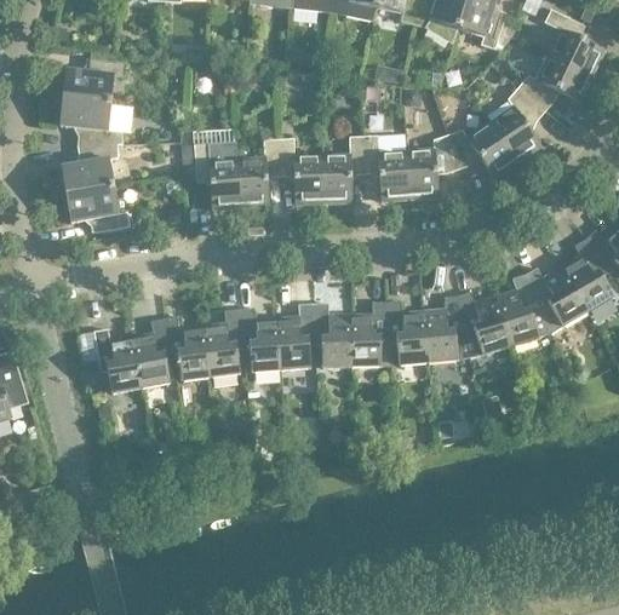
[(292,0),(291,7),(332,12),(333,0),(292,0)]
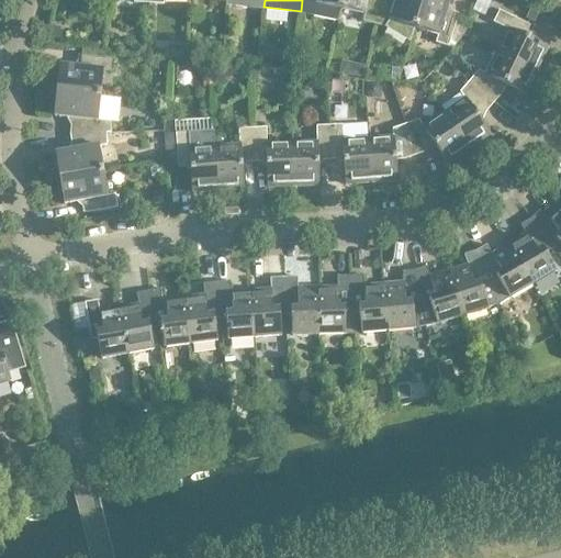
[(302,0),(301,11),(338,18),(340,6),(341,0),(302,0)]
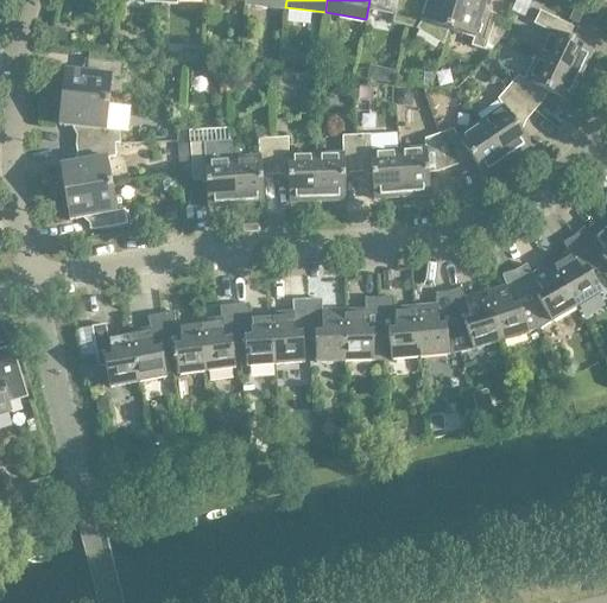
[(370,0),(368,6),(394,11),(393,19),(406,23),(412,0),(370,0)]
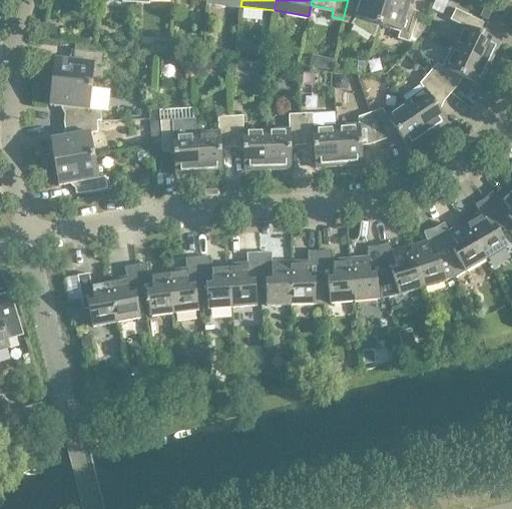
[(348,0),(343,19),(353,22),(354,20),(374,33),(374,34),(375,34),(379,22),(385,0),(348,0)]
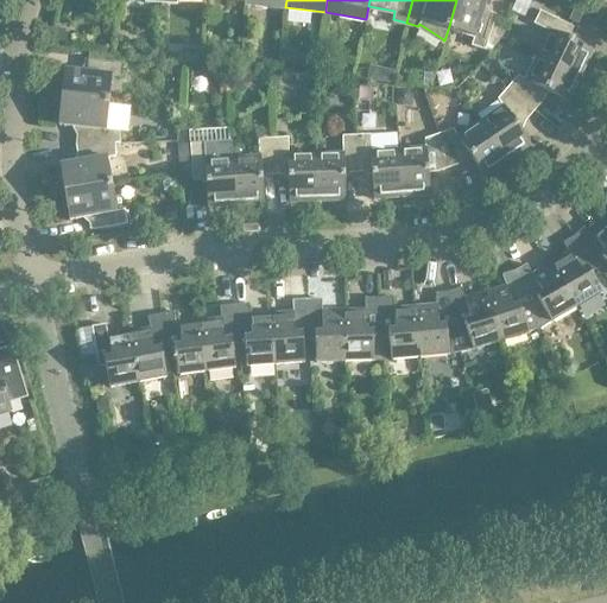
[(456,0),(449,26),(474,35),(472,43),(486,46),(495,14),(482,10),(486,0),(456,0)]
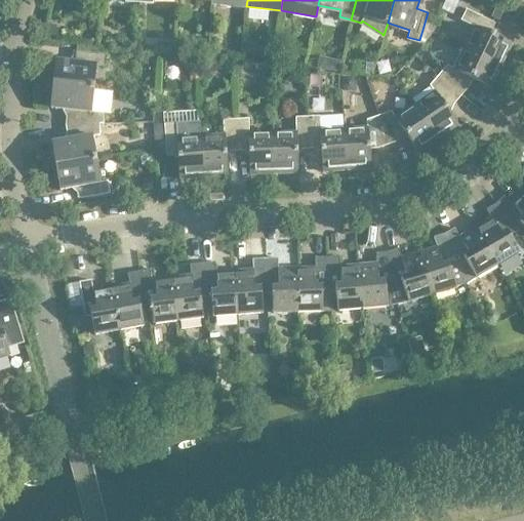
[(495,5),(491,13),(498,17),(502,9),(495,5)]
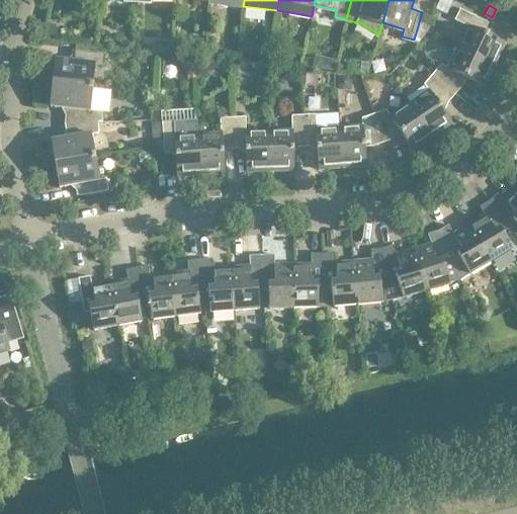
[(467,23),(458,45),(495,62),(505,40),(482,29),(487,19),(460,6),(454,17),(467,23)]
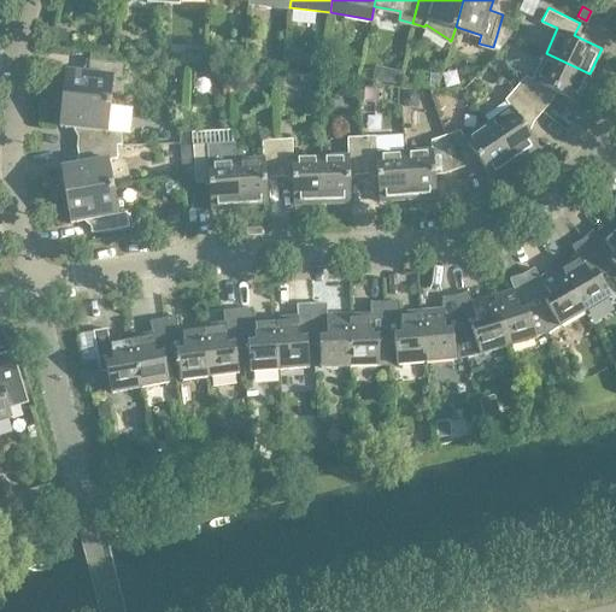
[(57,25),(53,42),(64,43),(66,27),(57,25)]
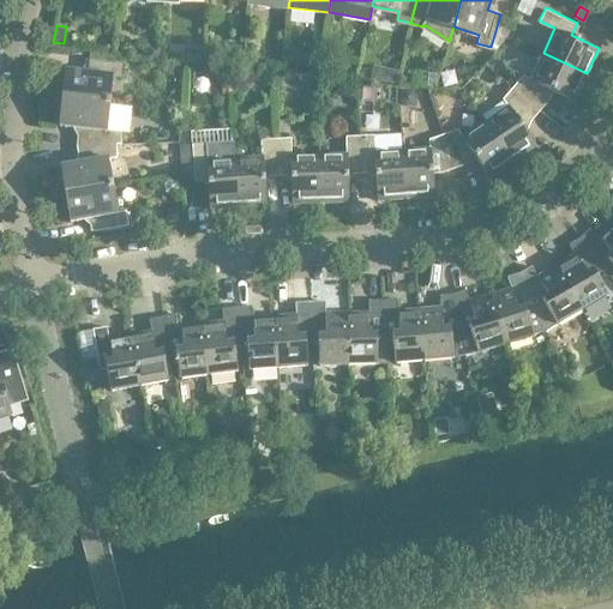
[(149,43),(148,55),(160,55),(161,44),(149,43)]
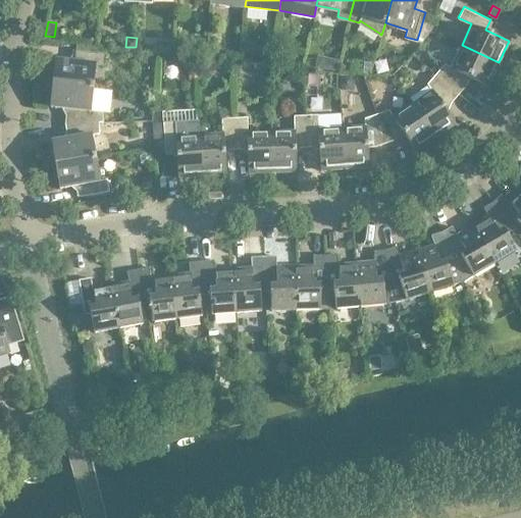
[(205,38),(196,38),(196,54),(205,55),(205,38)]
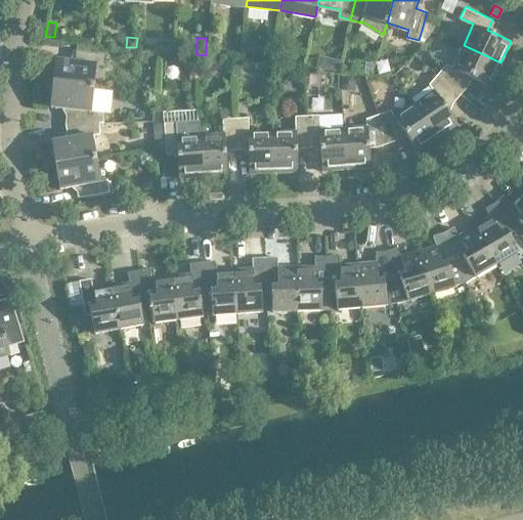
[(500,62),(464,45),(453,66),(446,62),(438,73),(460,91),(468,83),(464,79),(466,73),(489,84),(500,62)]
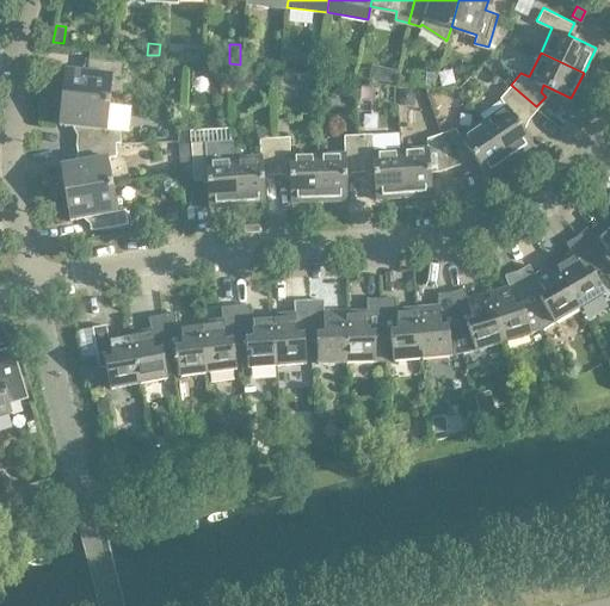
[(66,67),(62,94),(110,100),(112,73),(122,74),(123,60),(88,56),(87,69),(66,67)]
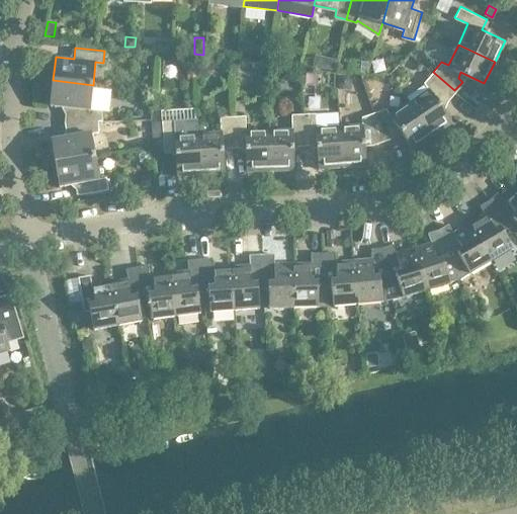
[(256,52),(255,60),(265,61),(266,53),(256,52)]
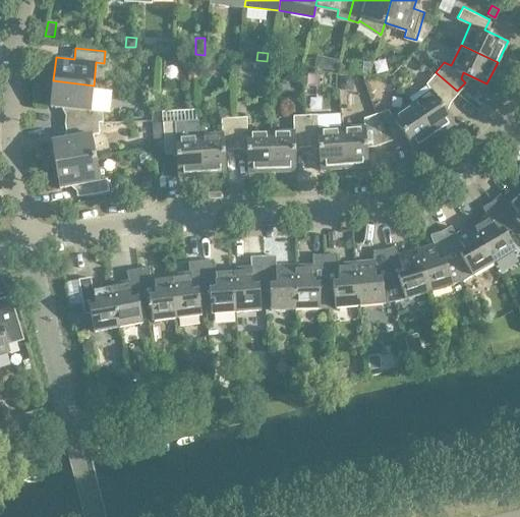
[(327,56),(325,66),(335,68),(337,58),(327,56)]
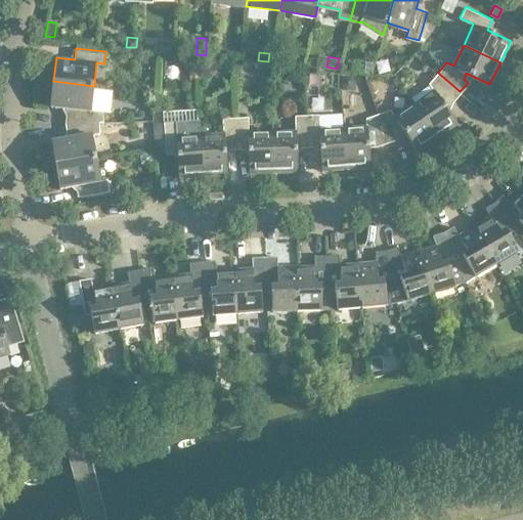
[(460,91),(438,73),(429,82),(433,89),(415,101),(437,135),(458,122),(442,100),(447,97),(452,100),(460,91)]
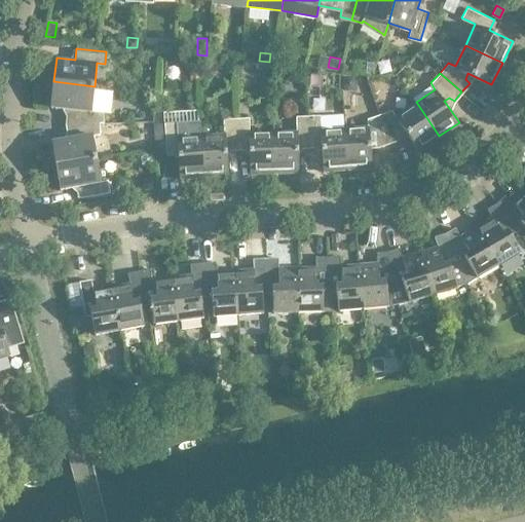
[(347,74),(343,78),(343,83),(347,87),(352,87),(357,83),(357,78),(352,74),(347,74)]
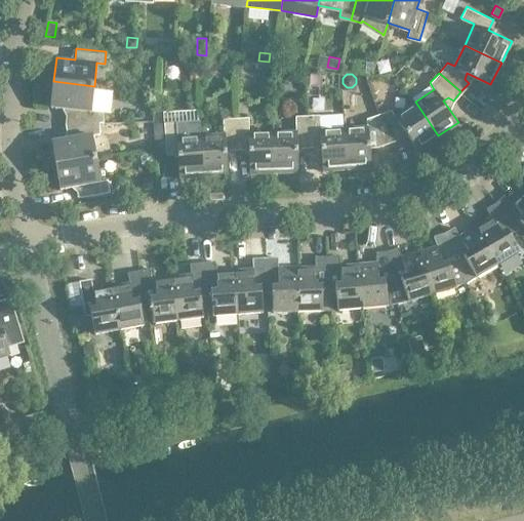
[(94,86),(53,81),(51,106),(70,108),(68,122),(99,121),(104,121),(104,110),(91,109),(94,86)]
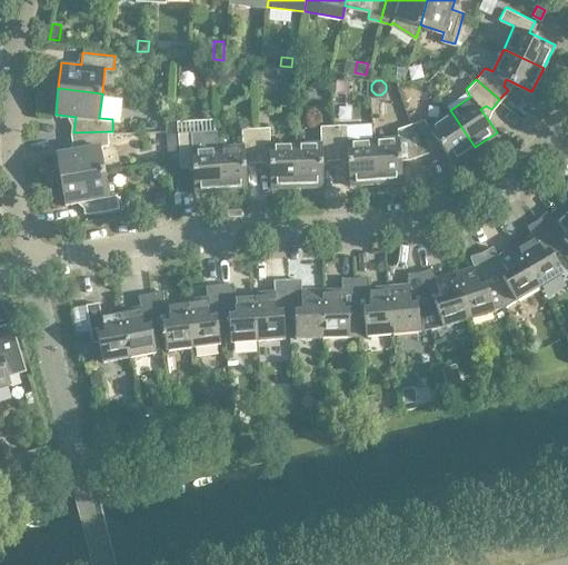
[(475,147),(450,110),(429,125),(425,118),(411,122),(421,152),(434,148),(431,142),(437,138),(454,162),(475,147)]
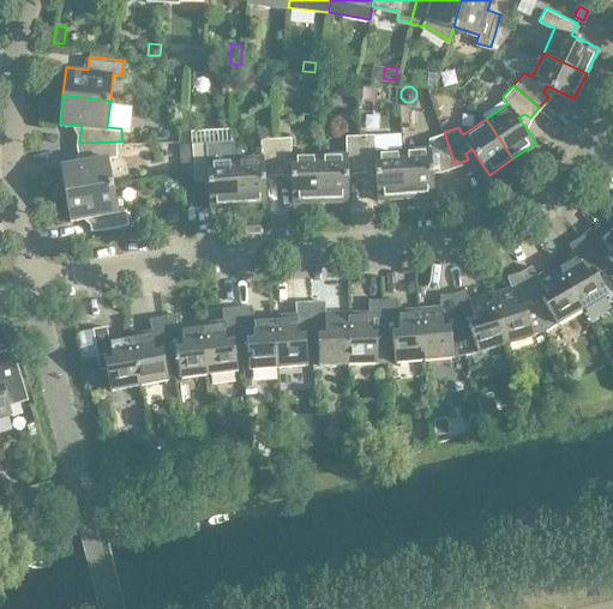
[(374,132),(360,133),(361,168),(376,167),(378,198),(406,196),(402,148),(376,150),(374,132)]
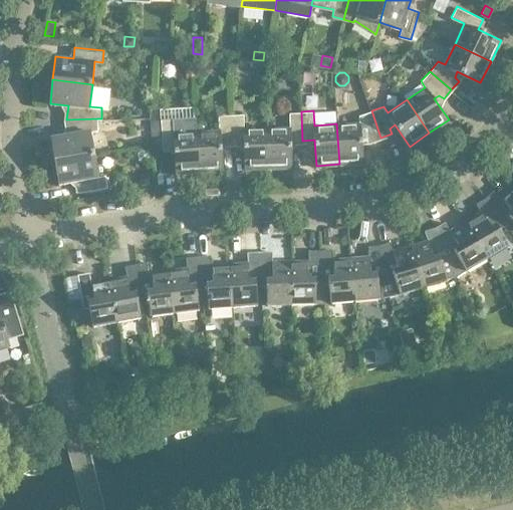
[(380,138),(371,110),(358,114),(359,122),(336,123),(339,164),(363,162),(361,137),(367,136),(369,142),(380,138)]
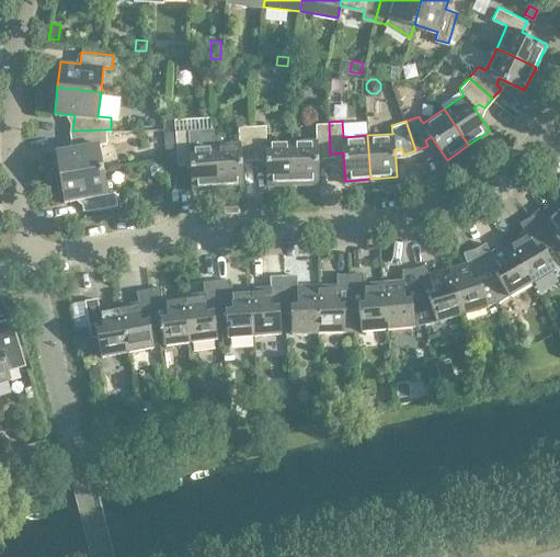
[(330,154),(329,122),(316,123),(316,138),(292,139),(293,183),(318,182),(318,154),(330,154)]
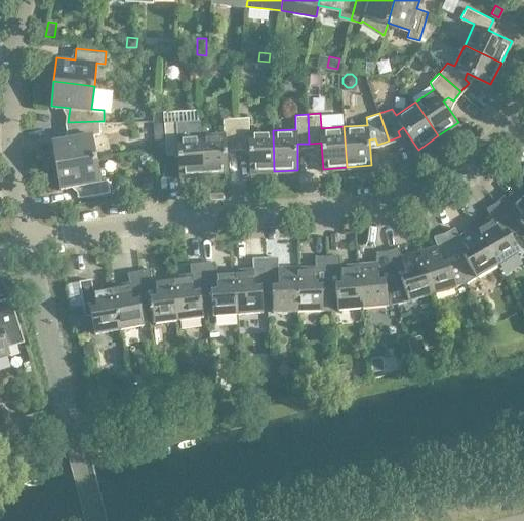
[(238,146),(236,116),(223,117),(224,131),(201,133),(204,174),(228,172),(226,147),(238,146)]
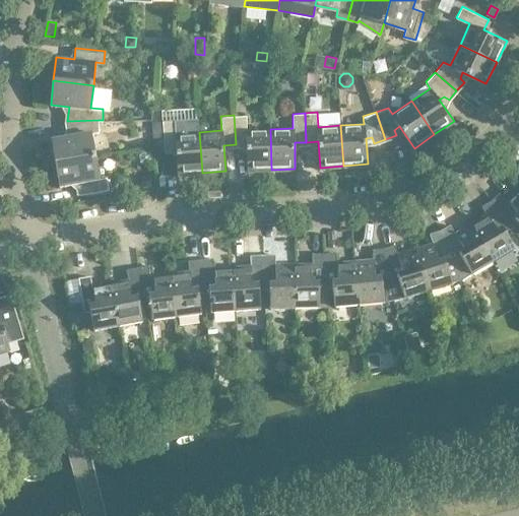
[(247,115),(234,115),(236,144),(247,144),(247,170),(271,170),(270,129),(247,129),(247,115)]
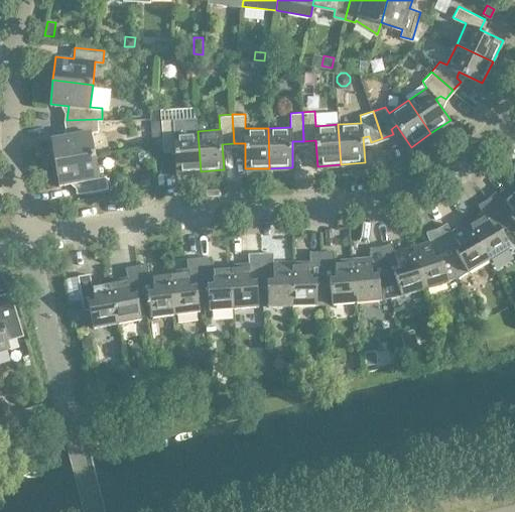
[(176,173),(201,171),(198,131),(197,121),(173,123),(173,118),(161,119),(163,148),(174,147),(176,173)]
